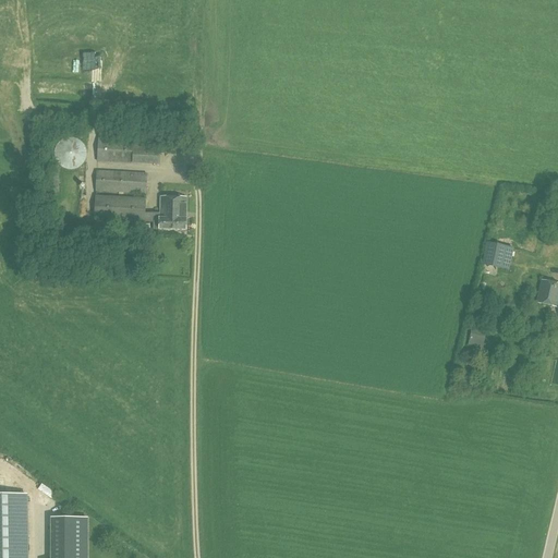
[(83,165),(85,161),(87,157),(87,153),(86,148),(84,144),(81,141),(77,138),(73,137),(69,137),(64,140),(60,142),(58,145),(56,149),(56,154),(57,158),(58,162),(61,166),(65,168),(70,169),(74,169),(79,168),(83,165)]
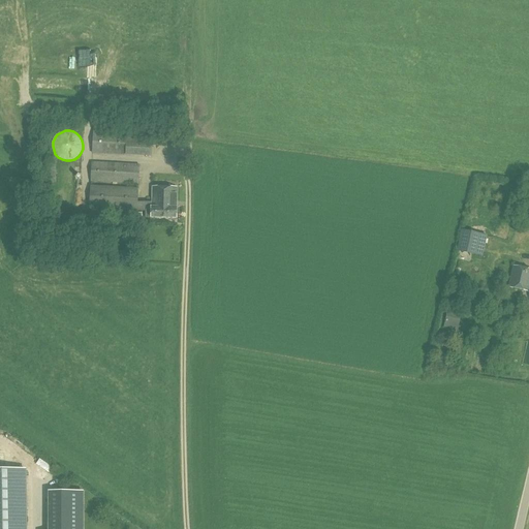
[(126,133),(94,131),(93,154),(125,155),(126,133)]
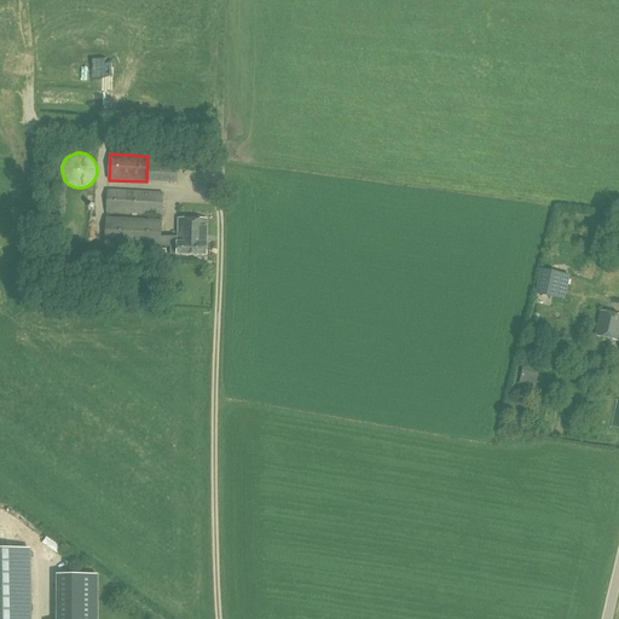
[(105,213),(163,217),(163,194),(108,190),(105,213)]
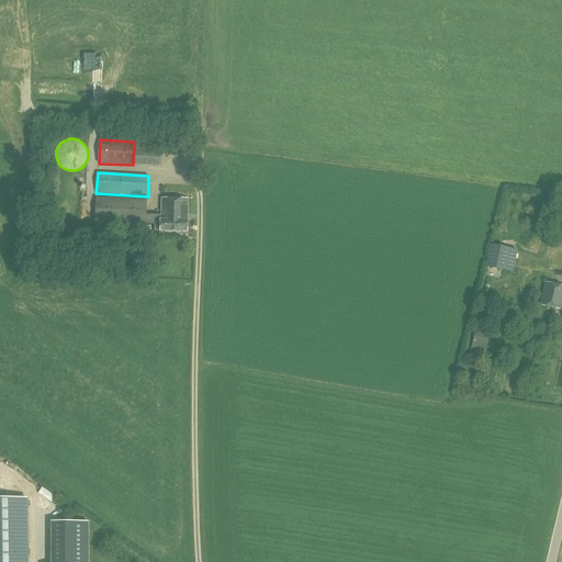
[(94,222),(147,225),(147,200),(96,198),(94,222)]
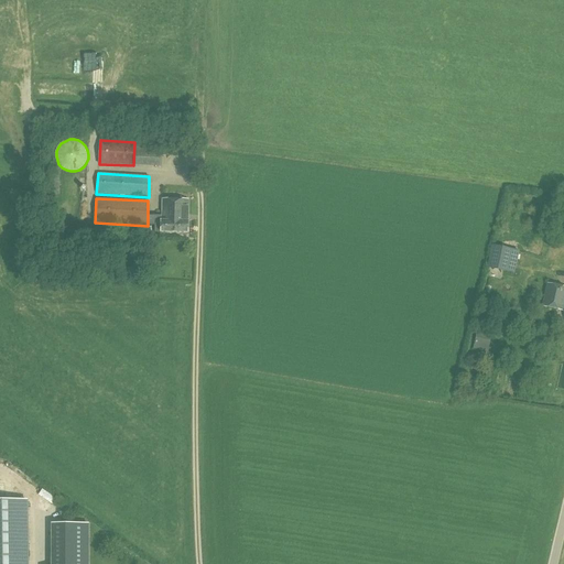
[(155,232),(161,232),(188,234),(188,201),(162,199),(161,225),(155,225),(155,232)]
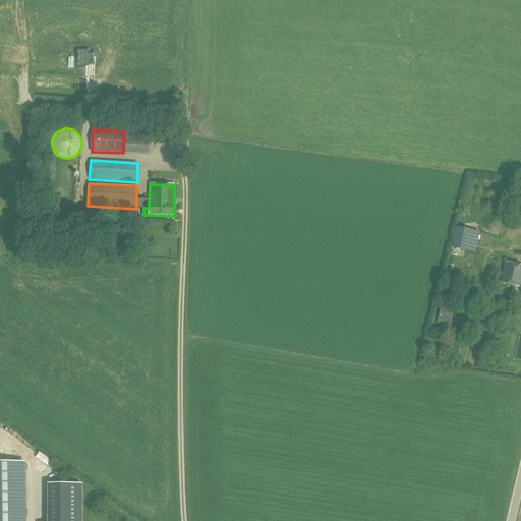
[(477,232),(459,229),(455,228),(451,247),(475,252),(479,233),(477,232)]
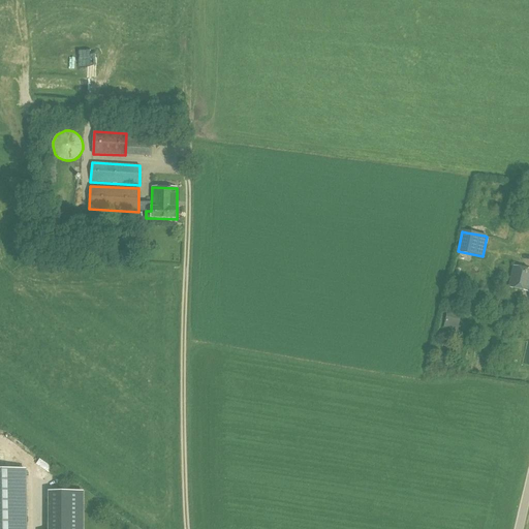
[(509,287),(528,291),(528,270),(514,267),(509,287)]
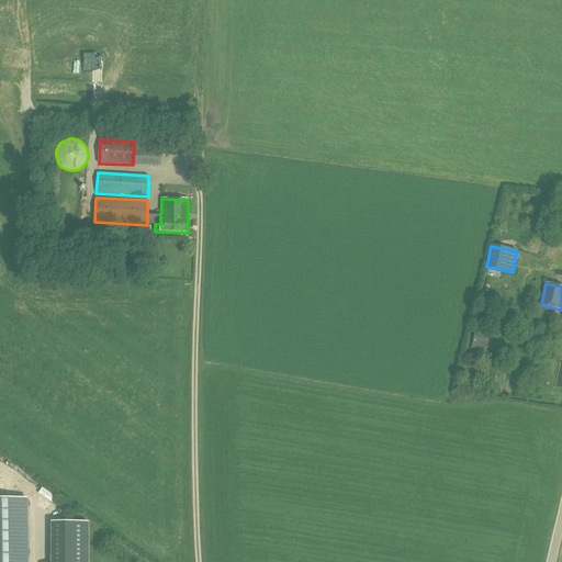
[(472,346),(486,349),(491,336),(475,332),(472,346)]
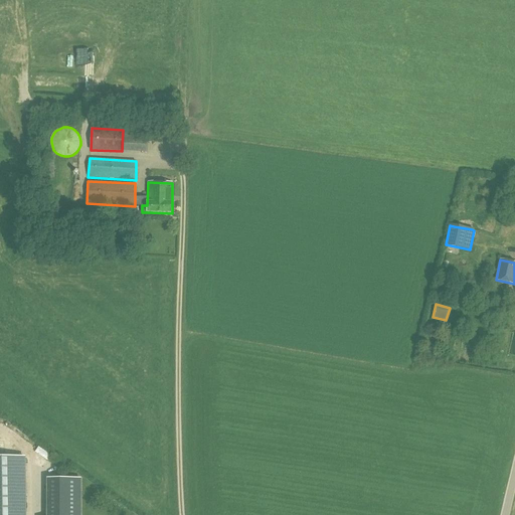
[(20,514),(27,514),(27,450),(1,450),(1,514),(10,514),(10,511),(20,511),(20,514)]
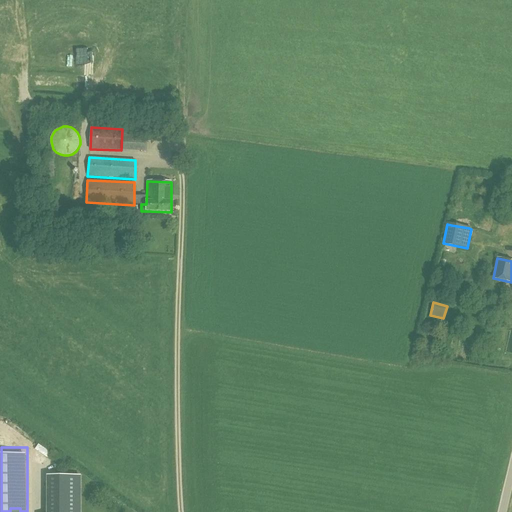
[(79,511),(79,481),(79,476),(73,476),(47,476),(47,511),(79,511)]
